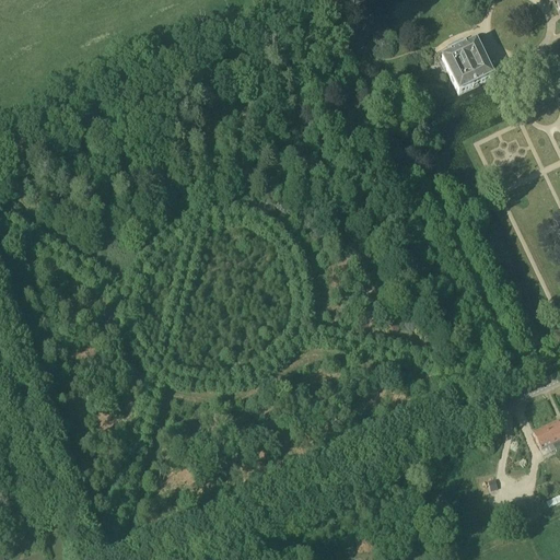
[(442,61),(458,96),(492,80),(476,44),(465,49),(462,44),(448,49),(452,56),(442,61)]
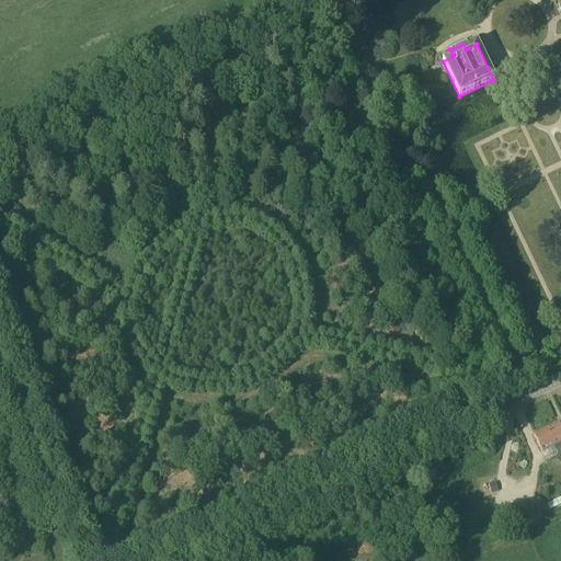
[(547,432),(557,453),(560,450),(560,447),(560,445),(560,444),(560,432),(558,426),(547,432)]
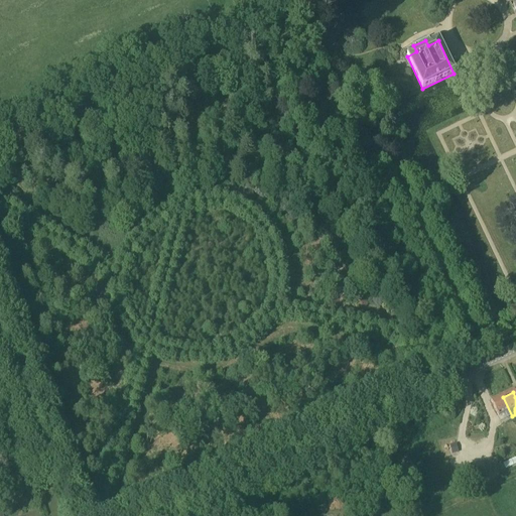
[(512,416),(503,397),(490,403),(497,417),(505,414),(507,418),(512,416)]
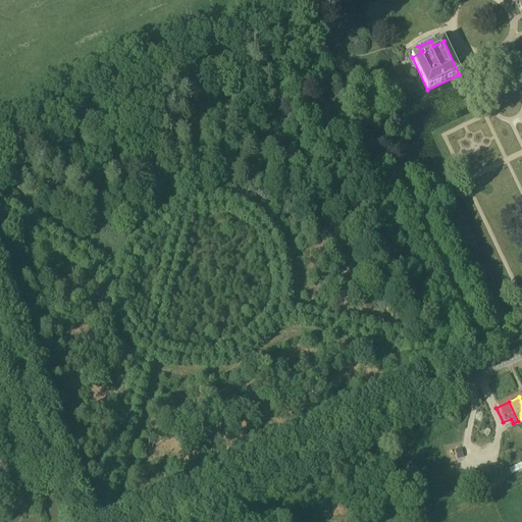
[(521,463),(512,468),(516,477),(521,473),(521,463)]
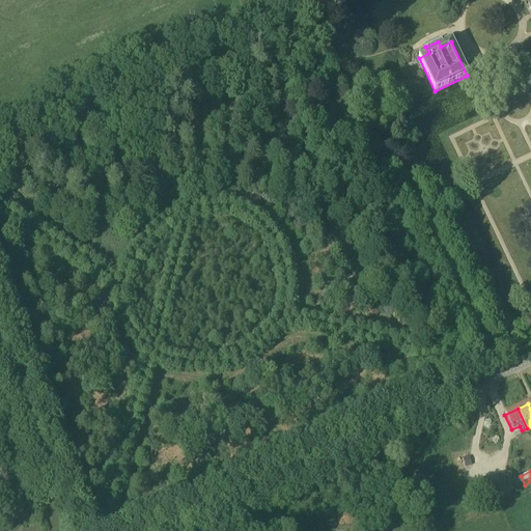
[(502,481),(504,490),(510,487),(508,479),(502,481)]
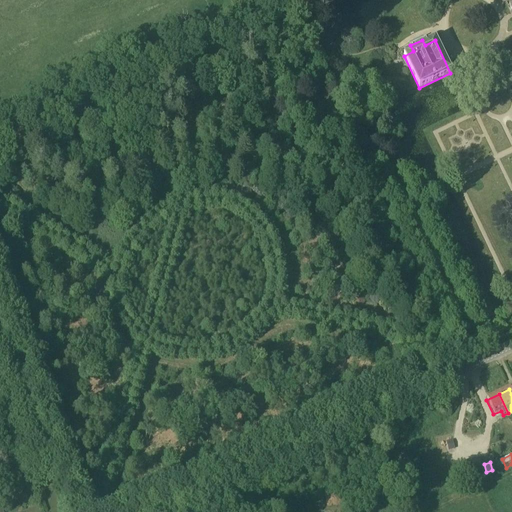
[(389,511),(390,511),(386,502),(380,505),(382,511),(389,511)]
